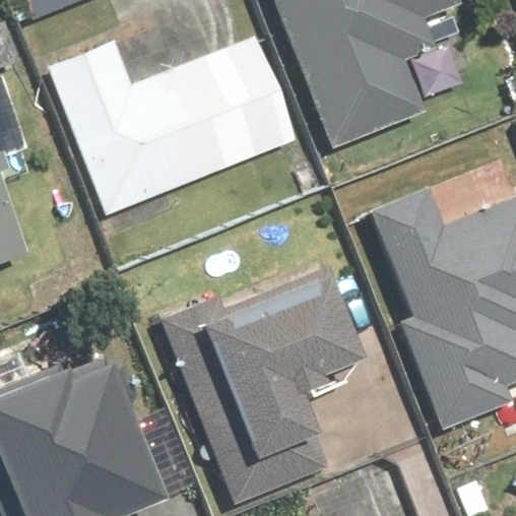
[(24,0),(31,17),(78,0),(24,0)]
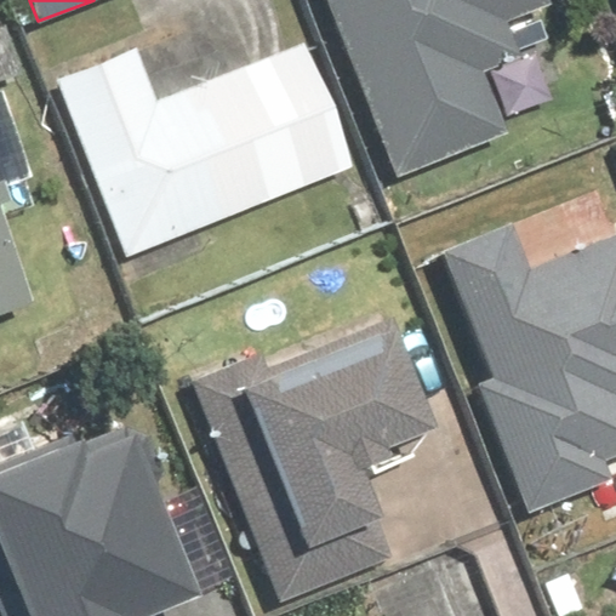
[(328,0),(397,180),(512,135),(488,69),(520,57),(508,26),(553,9),(549,0),(328,0)]
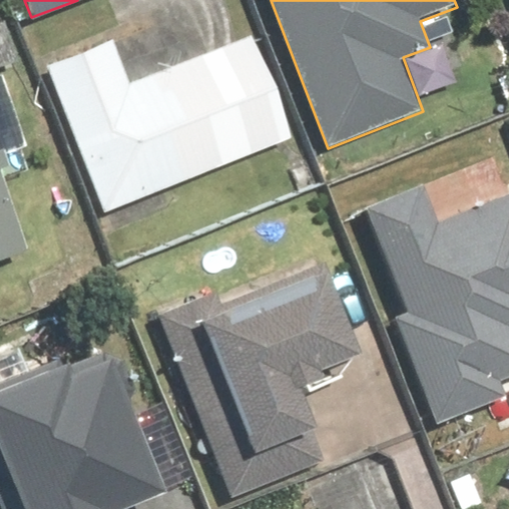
[(6,193),(40,181),(3,71),(22,64),(8,22),(0,24),(0,256),(24,247),(6,193)]
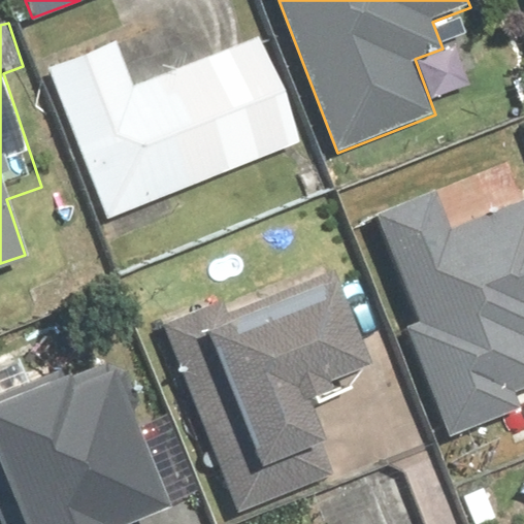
[(119,43),(50,72),(110,219),(300,140),(257,36),(136,87),(119,43)]
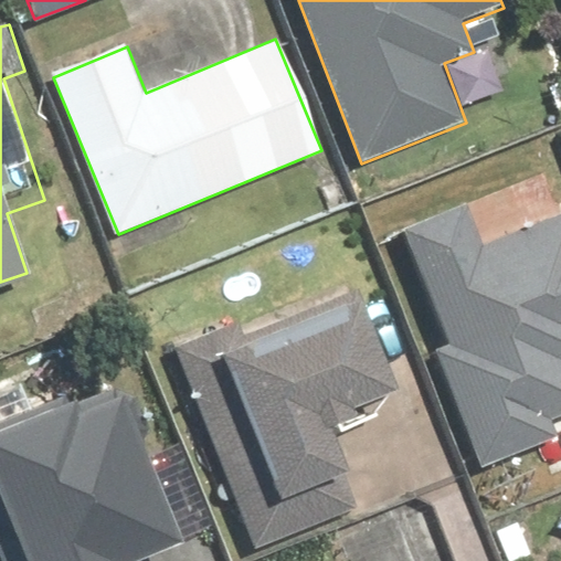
[(467,210),(406,235),(451,341),(434,349),(484,467),(560,435),(560,208),(480,241),(467,210)]
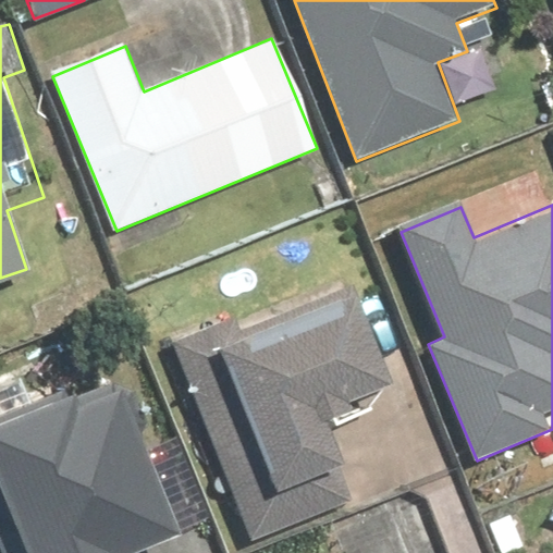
[(229,318),(171,341),(249,537),(351,496),(318,414),(392,384),(352,283),(233,331),(229,318)]
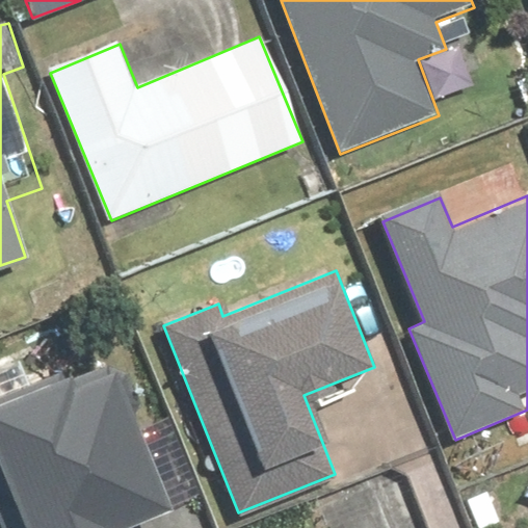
[(72,385),(67,371),(33,386),(22,357),(0,365),(0,470),(23,527),(126,527),(167,510),(124,404),(133,400),(119,365),(72,385)]
